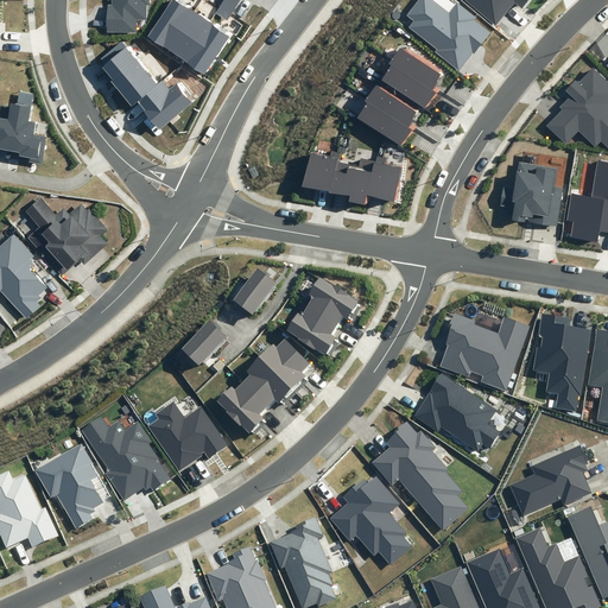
[(111,0),(111,4),(106,4),(106,33),(135,33),(137,19),(146,19),(146,4),(150,4),(150,0),(111,0)]
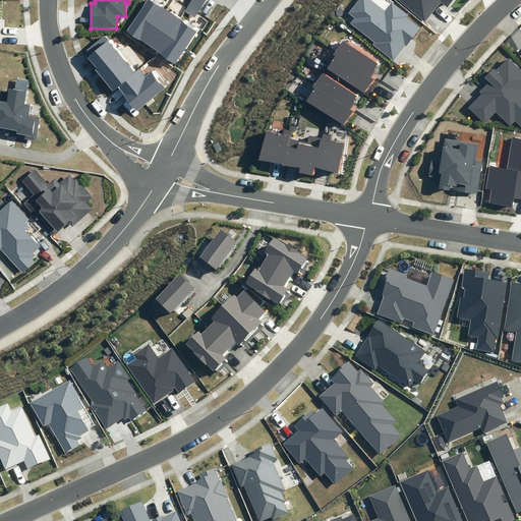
[(165,9),(152,0),(147,0),(126,31),(142,43),(165,9)]
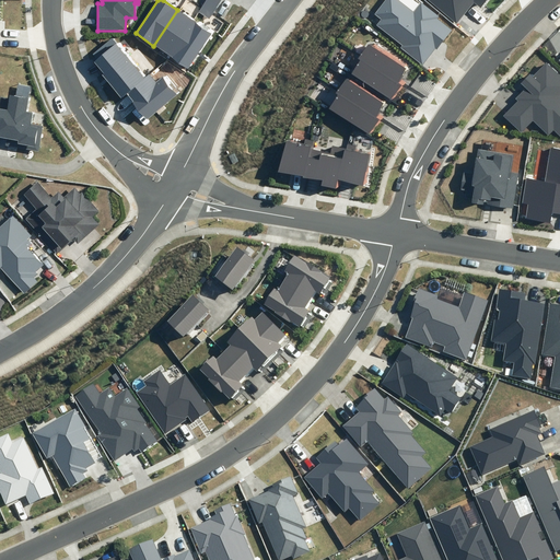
[(221,0),(207,0),(199,13),(210,20),(221,0)]
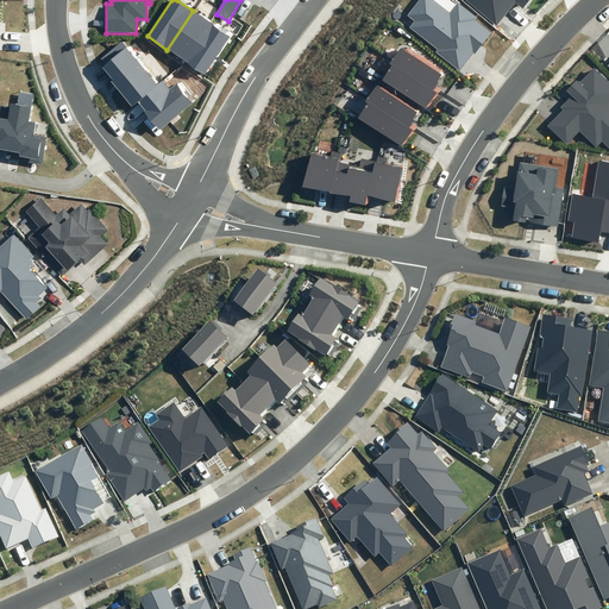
[(475,54),(491,32),(476,20),(478,18),(458,2),(450,13),(433,0),(419,0),(408,16),(415,22),(409,27),(438,49),(435,52),(459,70),(473,52),(475,54)]
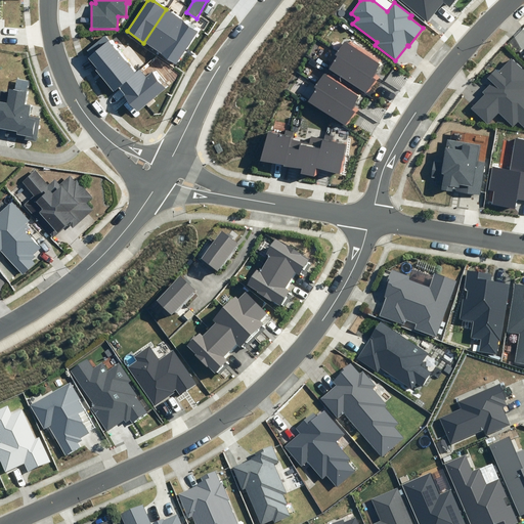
[(401,0),(427,22),(443,2),(450,7),(455,0),(401,0)]
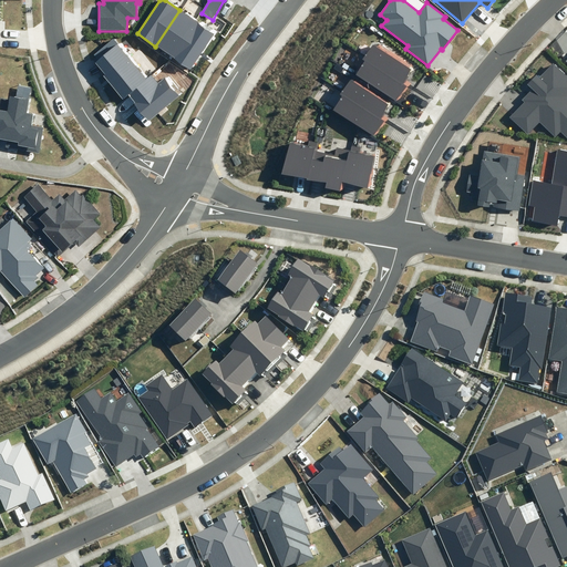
[(195,20),(179,10),(155,47),(171,57),(195,20)]
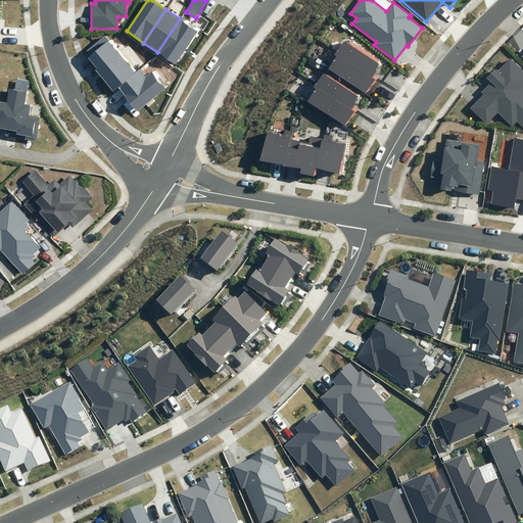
[(199,31),(180,18),(157,52),(176,64),(199,31)]
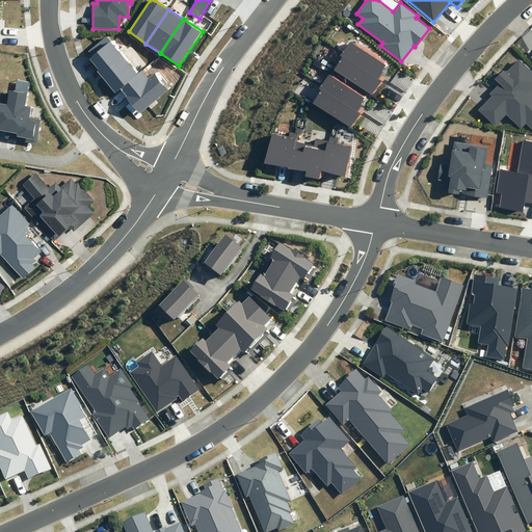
[(121,88),(140,73),(108,34),(87,52),(91,57),(89,59),(99,70),(97,71),(115,94),(121,88)]
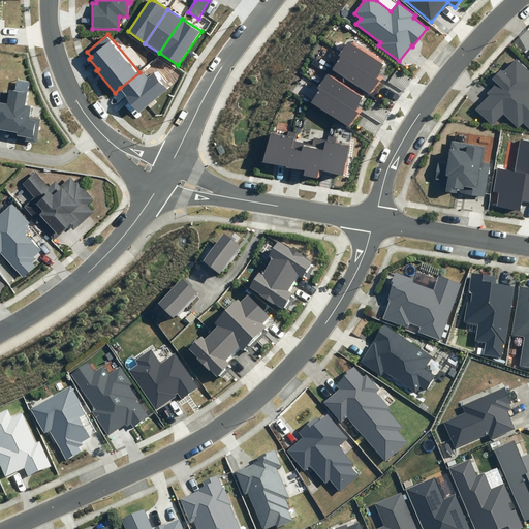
[(339,55),(341,56),(376,79),(385,64),(348,40),(339,55)]
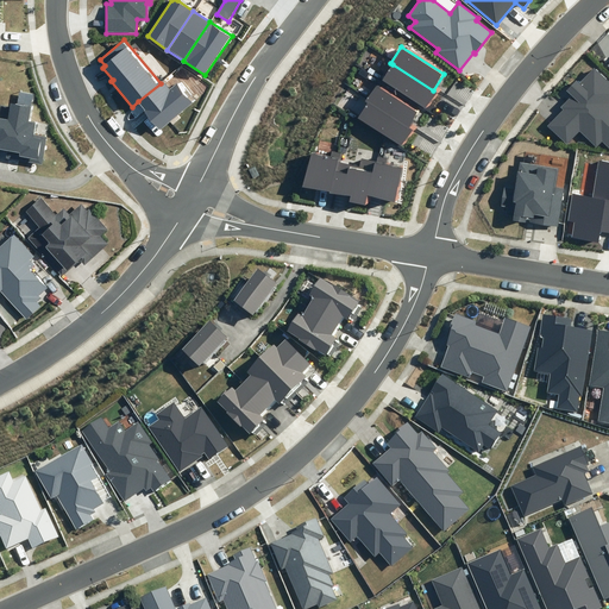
[(433,90),(393,64),(382,80),(426,108),(437,93),(433,90)]
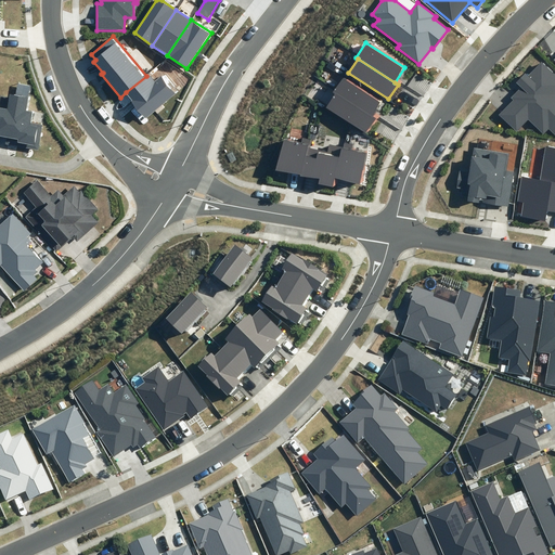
[(554,75),(541,62),(528,76),(526,74),(516,84),(520,87),(511,98),(513,100),(499,115),(516,132),(528,119),(543,134),(549,129),(554,134),(554,75)]
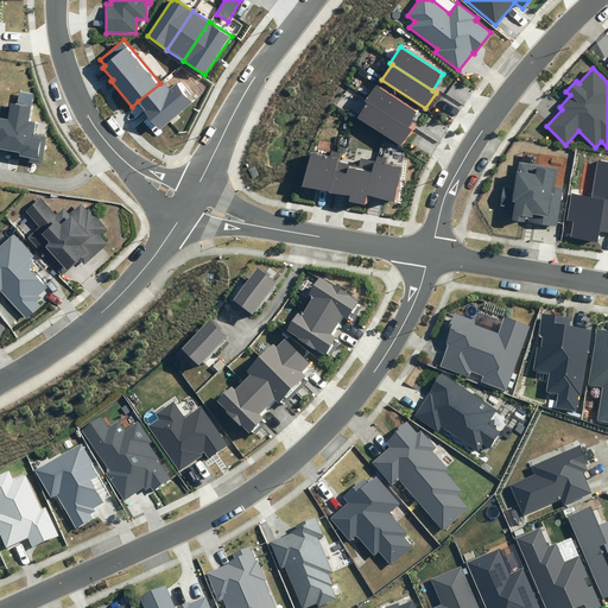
[(160,83),(138,101),(145,109),(144,111),(160,131),(197,100),(181,81),(169,90),(162,81),(160,83)]
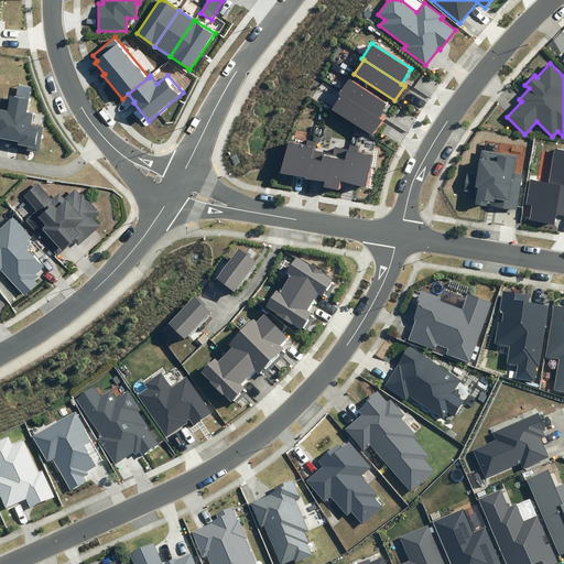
[(338,94),(340,95),(378,119),(388,104),(349,78),(338,94)]
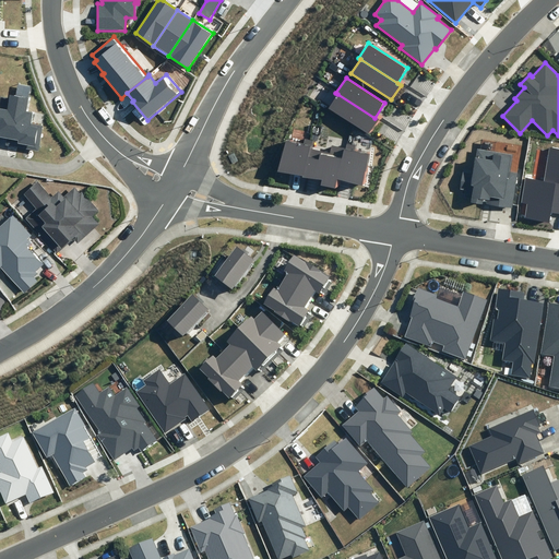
[(33,86),(18,83),(15,96),(10,95),(9,98),(0,96),(0,137),(8,139),(7,144),(38,151),(43,127),(32,125),(34,113),(28,111),(33,86)]
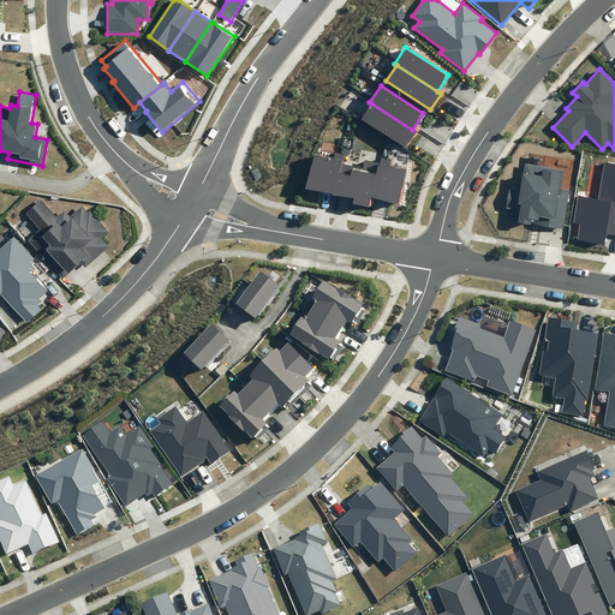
[(412,130),(371,103),(362,119),(406,148),(416,132),(412,130)]
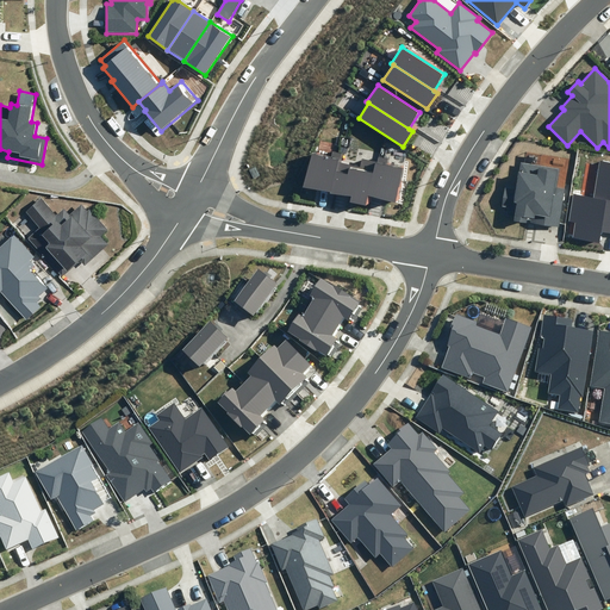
[(340,161),(342,153),(332,150),(331,156),(312,151),(304,187),(331,194),(340,161)]
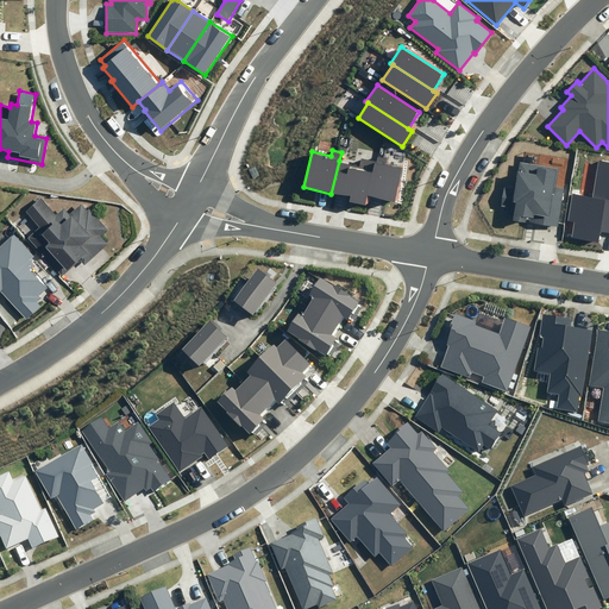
[(368,205),(371,195),(378,161),(360,157),(358,165),(339,161),(331,194),(350,196),(350,202),(368,205)]
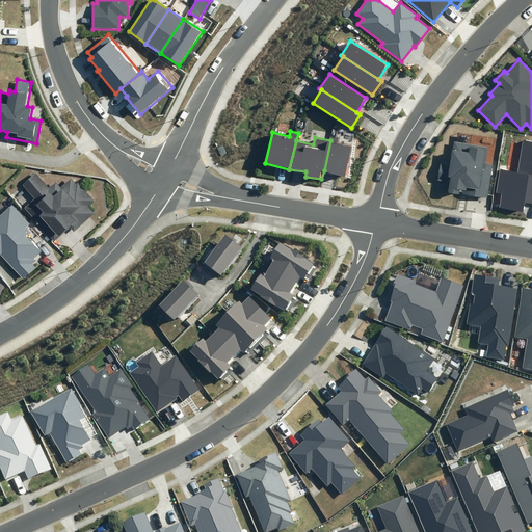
[(330,140),(324,170),(345,174),(350,147),(337,143),(338,138),(330,137),(330,140)]
